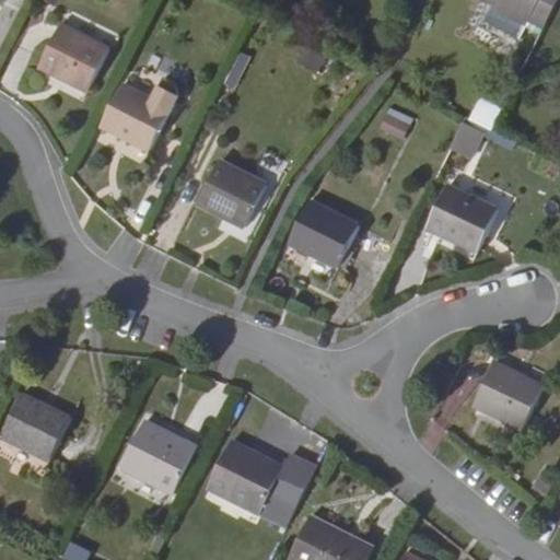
[(483,0),(493,4),(491,9),(525,26),(527,22),(543,31),(558,0),(483,0)]
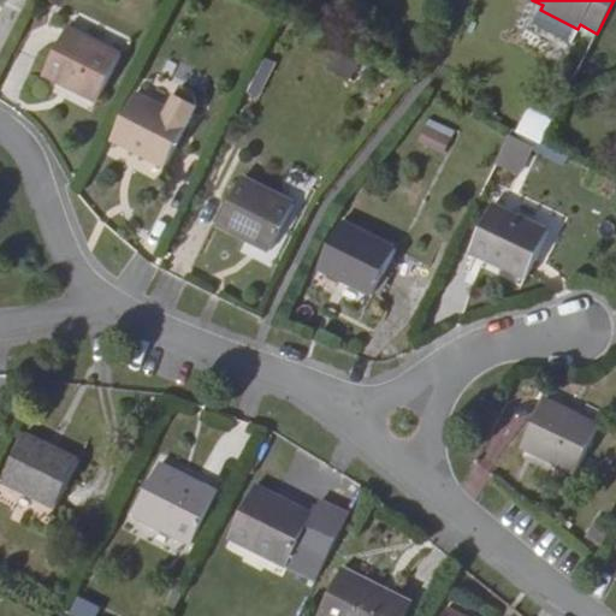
[(578,29),(540,10),(532,27),(569,46),(578,29)]
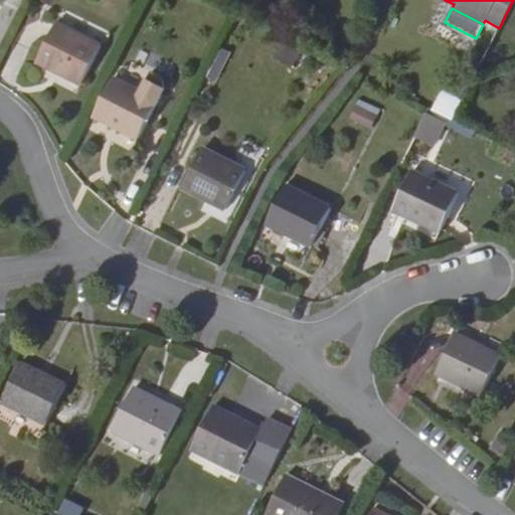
[(99,45),(54,22),(34,60),(78,83),(99,45)]
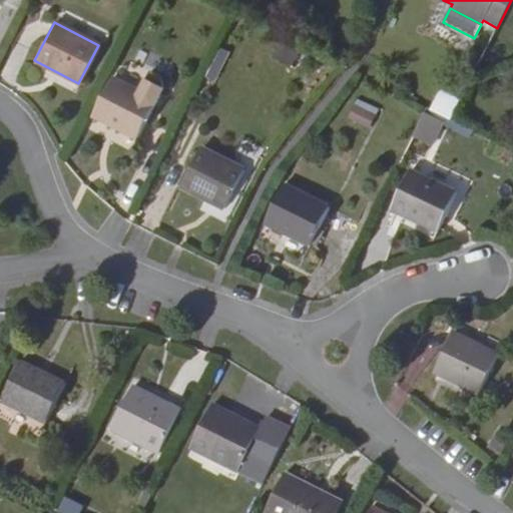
[(293,69),(301,54),(279,43),(271,59),(293,69)]
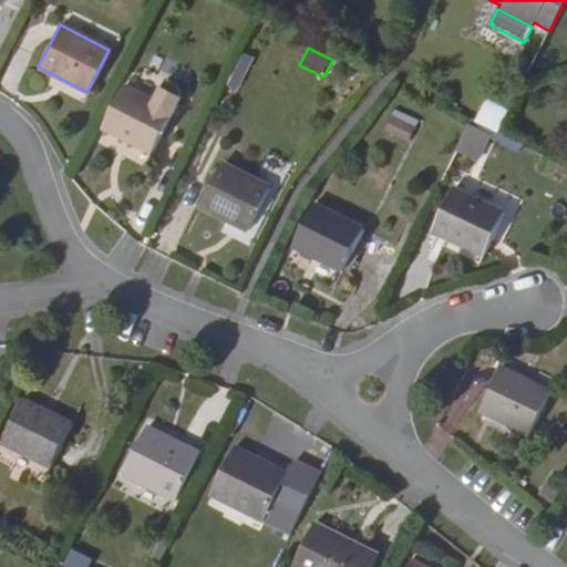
[(173,111),(124,84),(102,126),(152,153),(173,111)]
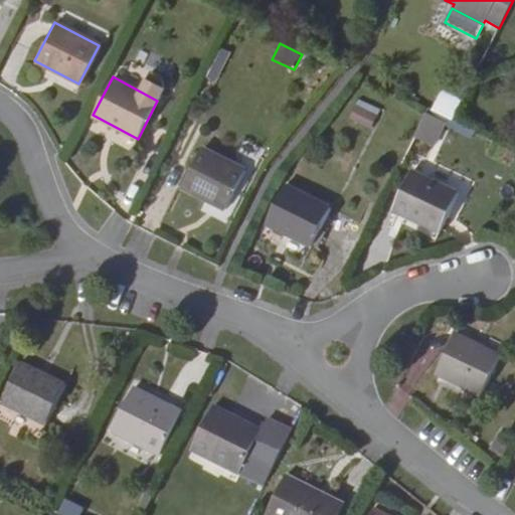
[(458,110),(440,101),(434,113),(452,122),(458,110)]
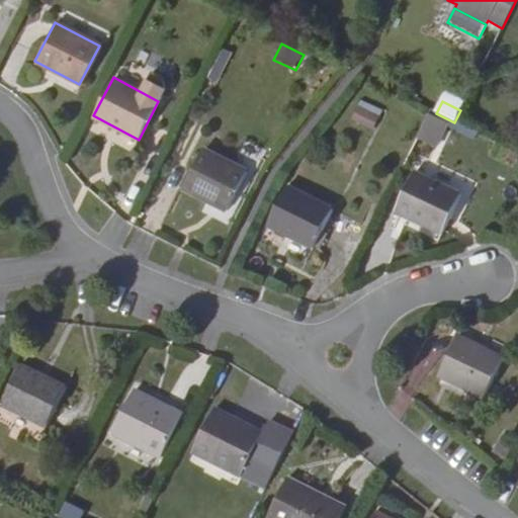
[(378,116),(357,105),(351,118),(372,130),(378,116)]
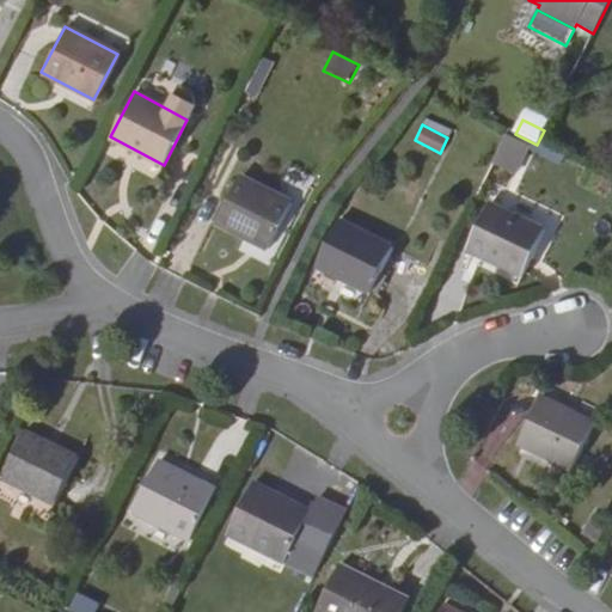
[(503,135),(491,165),(515,175),(527,145),(503,135)]
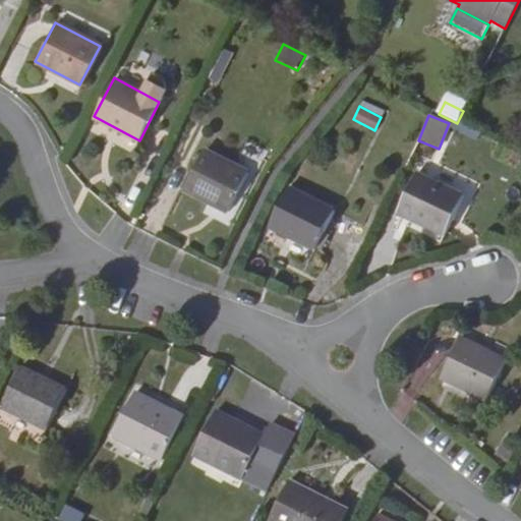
[(437,160),(439,148),(416,145),(415,157),(437,160)]
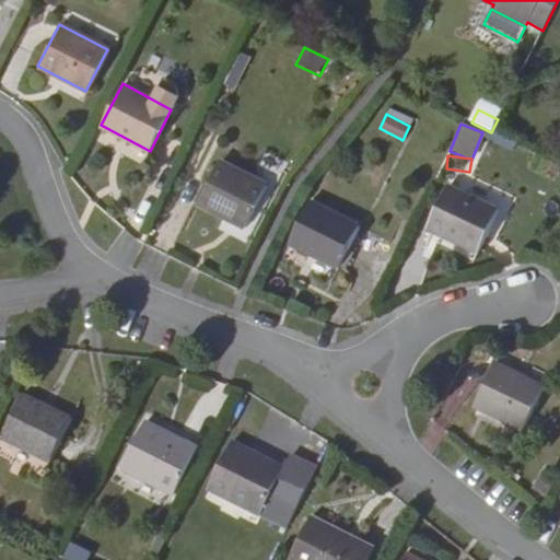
[(265,188),(218,163),(196,205),(243,230),(265,188)]
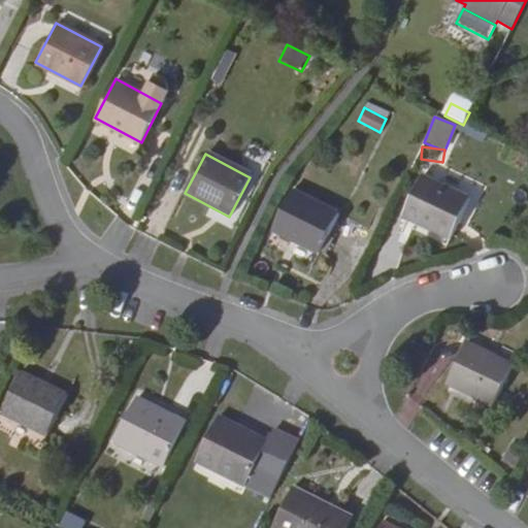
[(467,199),(421,176),(402,215),(449,237),(467,199)]
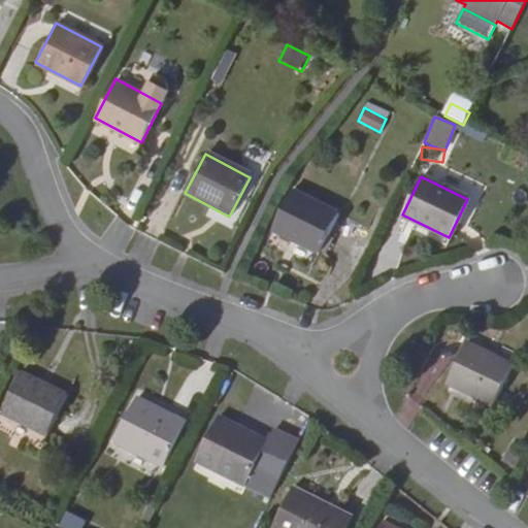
[(341,216),(295,192),(273,232),(321,256),(341,216)]
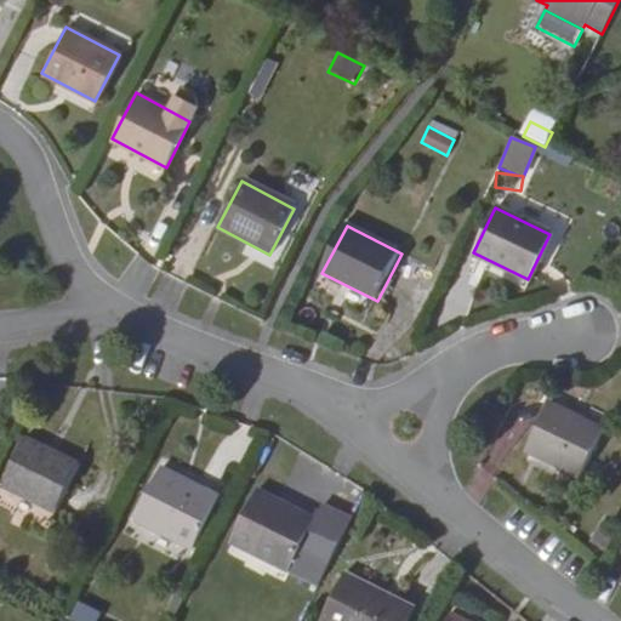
[(600,431),(546,404),(523,451),(579,479),(600,431)]
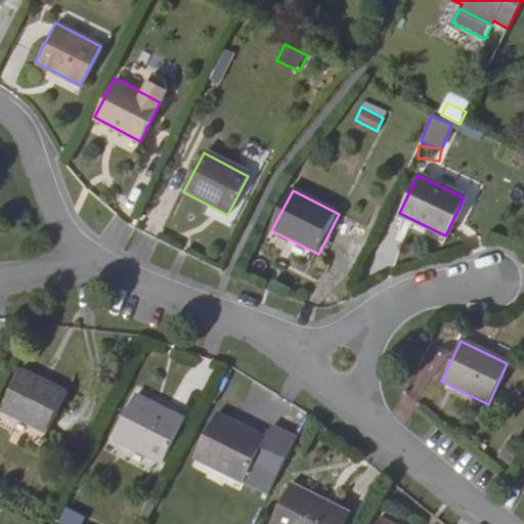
[(63,394),(19,373),(0,410),(44,433),(63,394)]
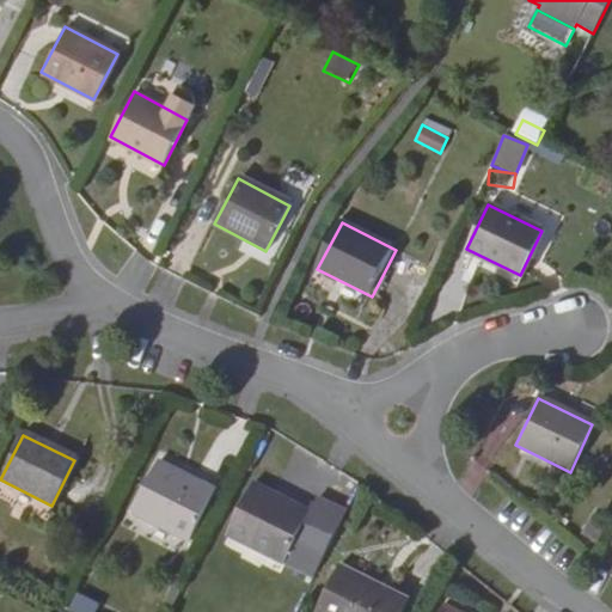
[(212,493),(153,464),(128,513),(187,543),(212,493)]
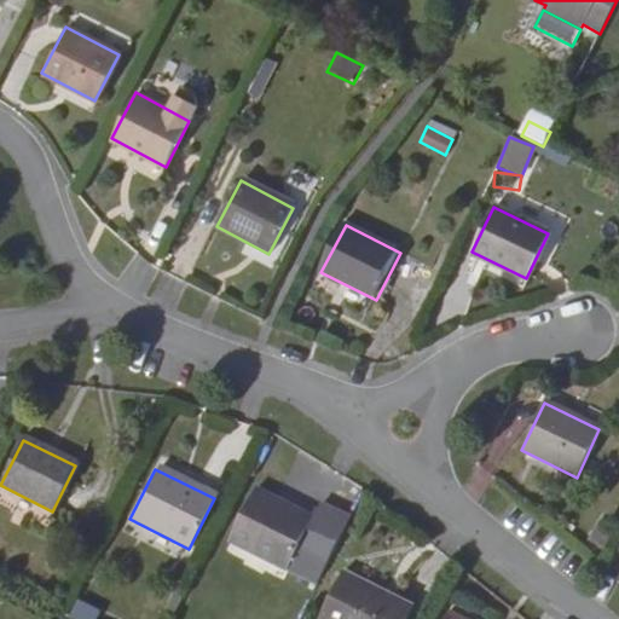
[(311,519),(253,490),(226,542),(283,571),(311,519)]
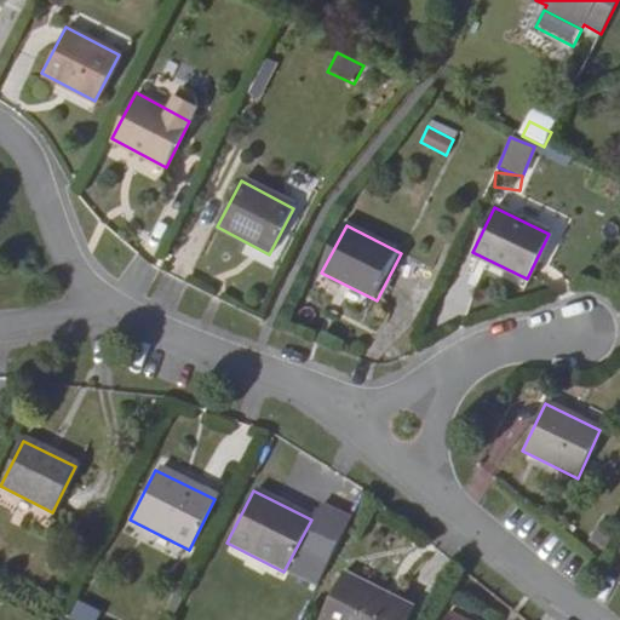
[(407,619),(412,612),(340,577),(317,619),(407,619)]
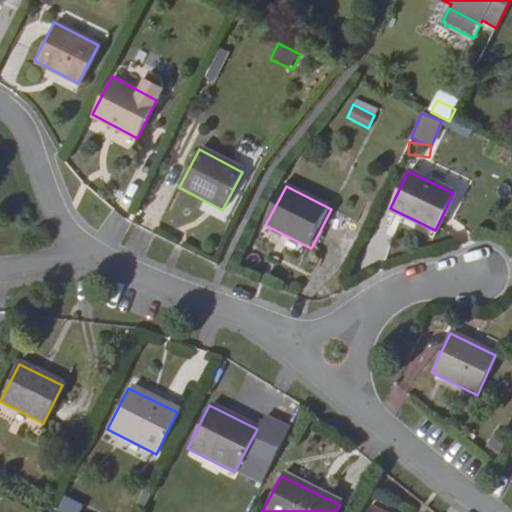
[(56,511),(78,511),(82,505),(62,497),(56,511)]
